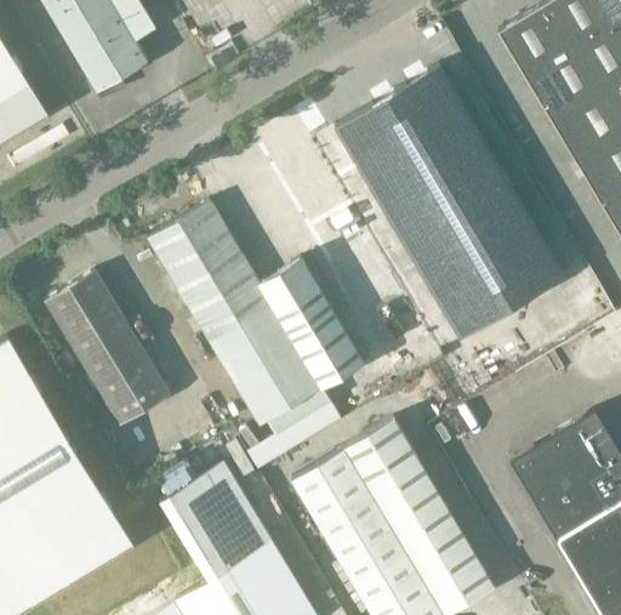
[(40,0),(101,100),(123,86),(119,80),(147,63),(108,0),(40,0)]
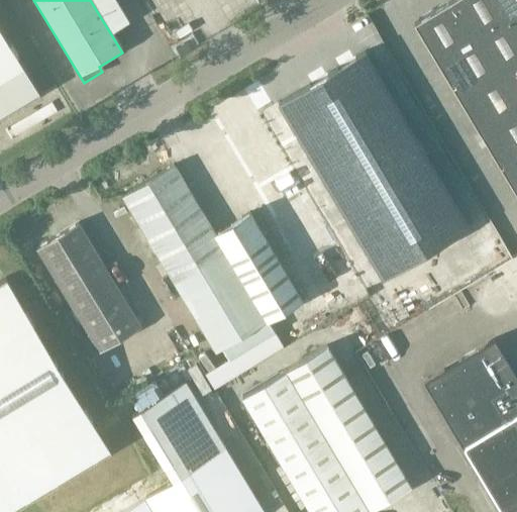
[(516,0),(457,0),(414,26),(516,198),(516,0)]
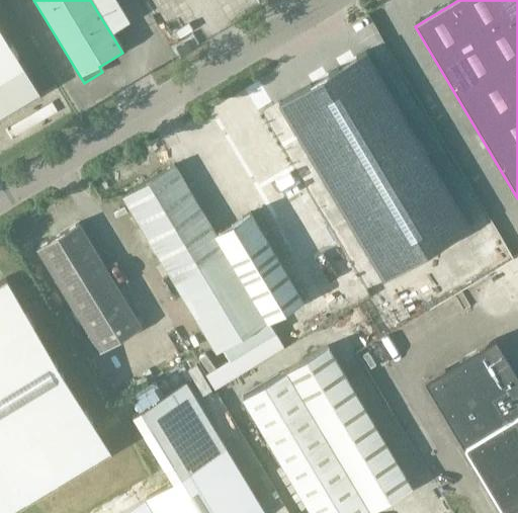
[(177,34),(168,20),(183,11),(178,2),(155,17),(169,39),(177,34)]
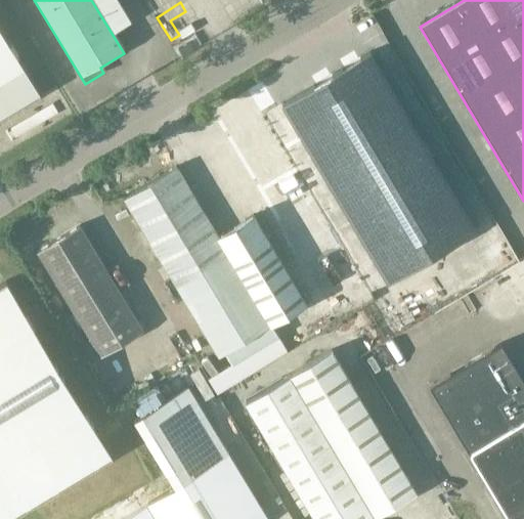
[(0,120),(39,96),(0,32),(0,120)]
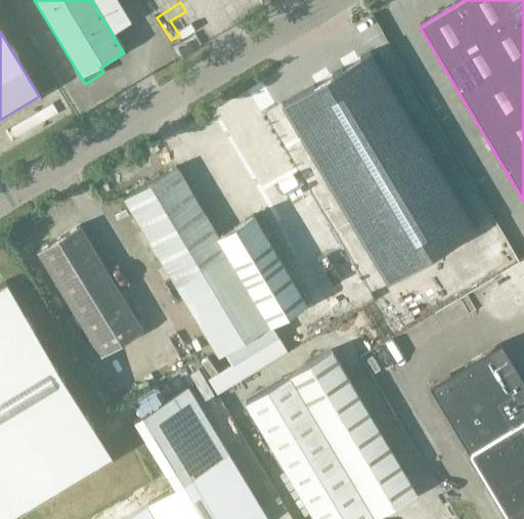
[(281,109),(388,286),(476,232),(369,56),(281,109)]
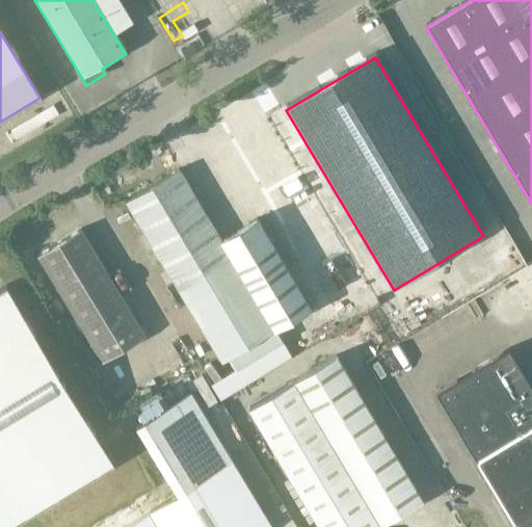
[(0,147),(10,143),(7,133),(0,136),(0,147)]
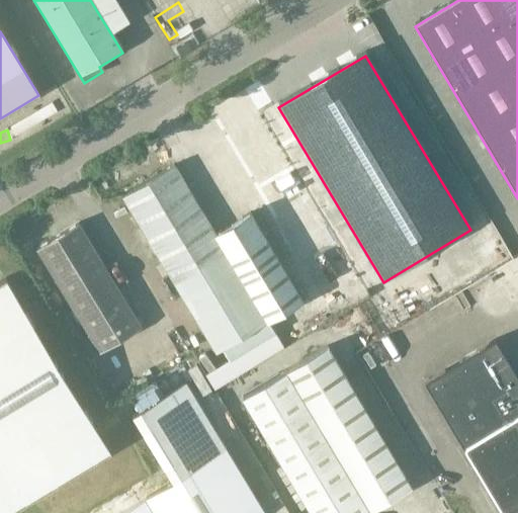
[(174,169),(122,200),(217,357),(304,305),(251,218),(216,238),(174,169)]
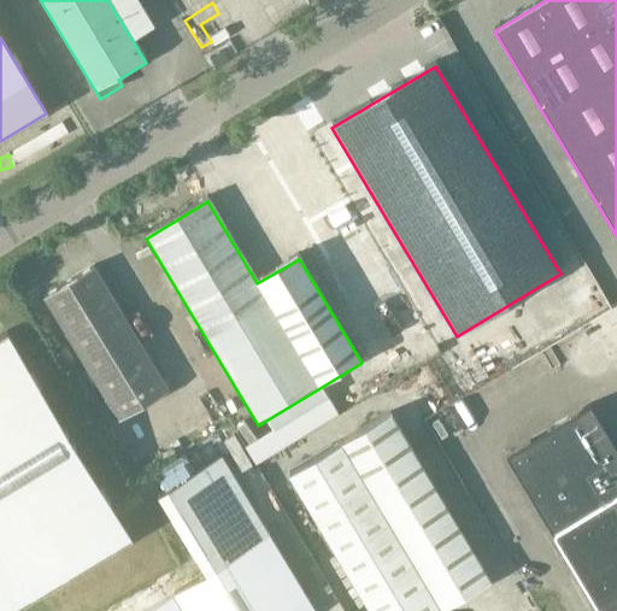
[(119,424),(169,394),(94,271),(43,301),(119,424)]
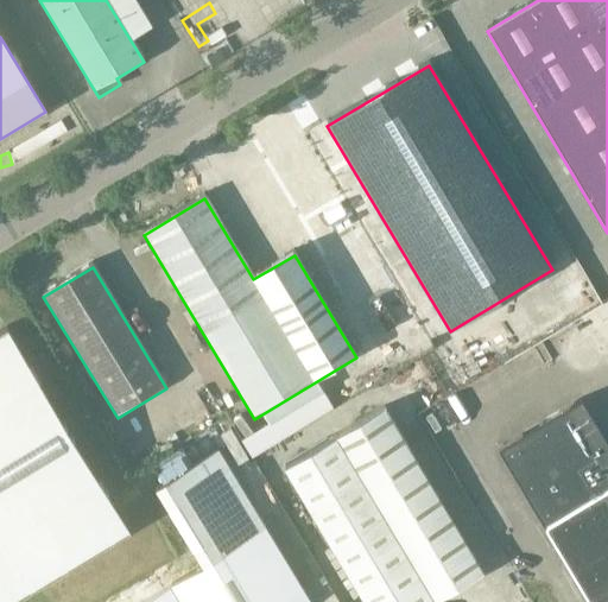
[(17,601),(130,534),(7,331),(0,335),(0,601),(17,601)]
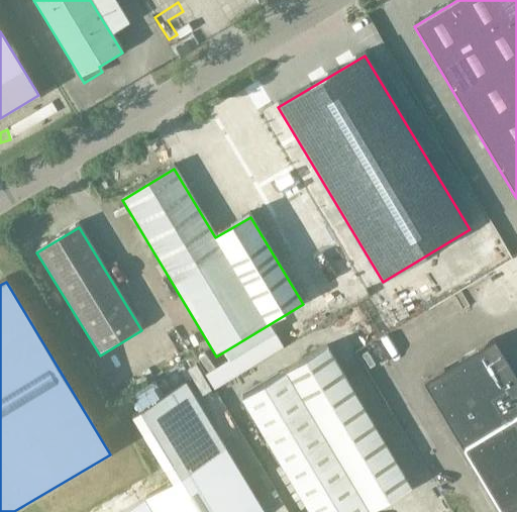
[(491,345),(424,385),(460,445),(460,446),(498,510),(499,511),(516,511),(516,380),(495,342),(491,345)]
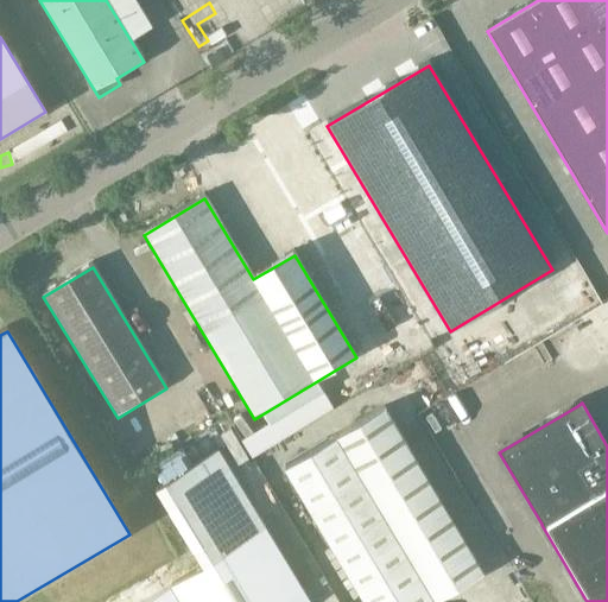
[(441,601),(483,575),(385,410),(285,470),(363,601),(441,601)]
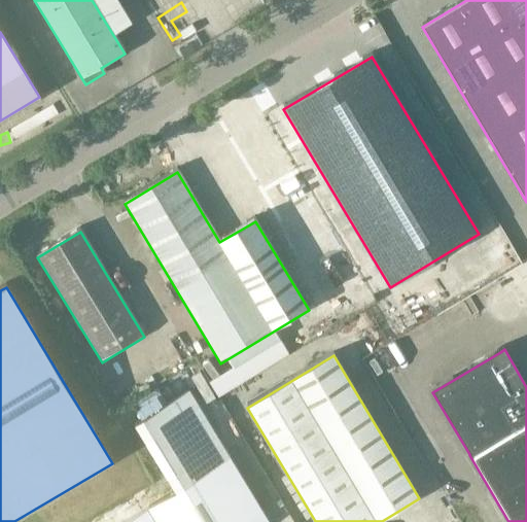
[(252,521),(220,468),(231,461),(188,392),(135,425),(177,494),(148,511),(154,521),(252,521)]
